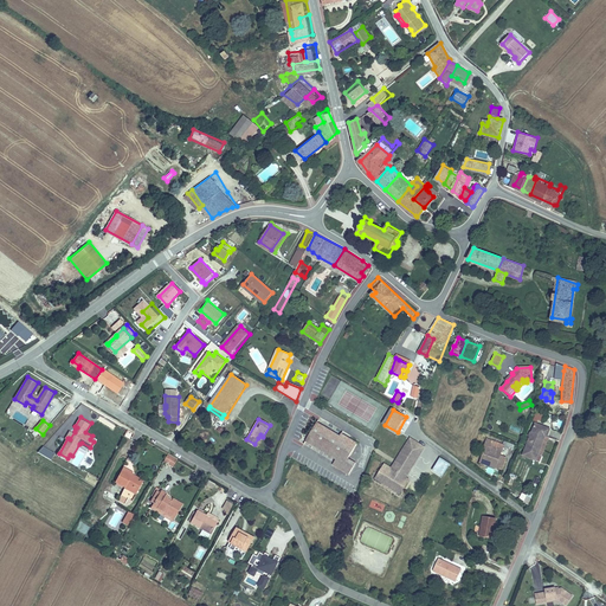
[(549,427),(535,421),(524,455),(541,459),(542,455),(539,453),(546,433),(547,434),(549,427)]
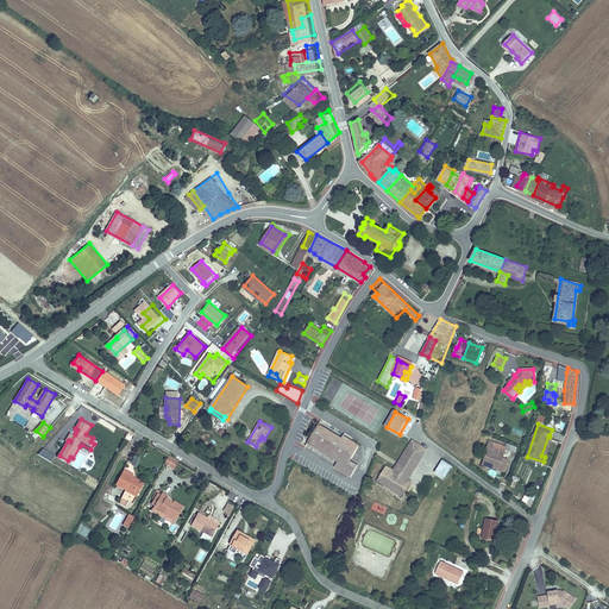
[(312,443),(312,445),(338,460),(334,465),(350,473),(356,463),(350,459),(359,444),(344,435),(343,438),(321,426),(320,429),(318,428),(309,441),(312,443)]
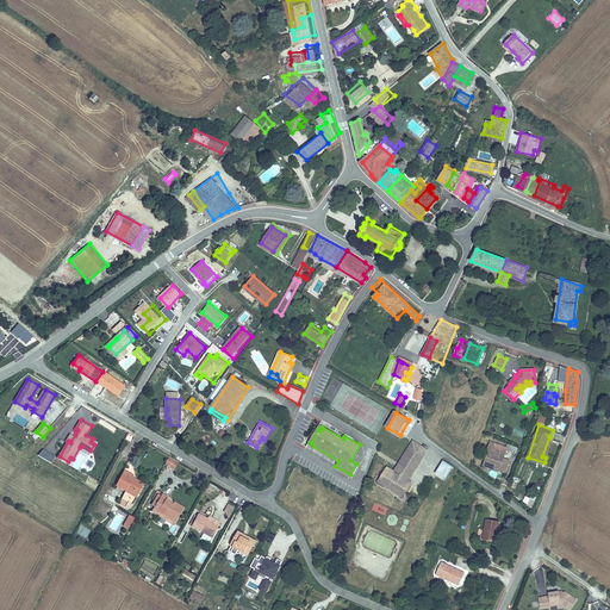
[(549,436),(542,456),(546,458),(555,430),(553,430),(551,437),(549,436)]
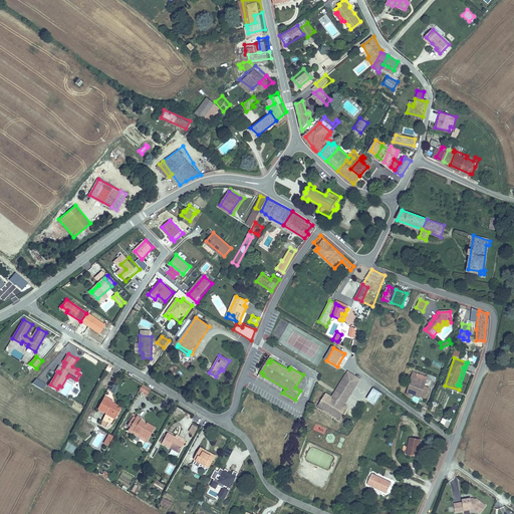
[(331,396),(326,393),(318,405),(338,417),(346,406),(343,404),(337,400),(344,390),(350,394),(359,378),(348,370),(338,386),(341,388),(334,398),(331,396)]
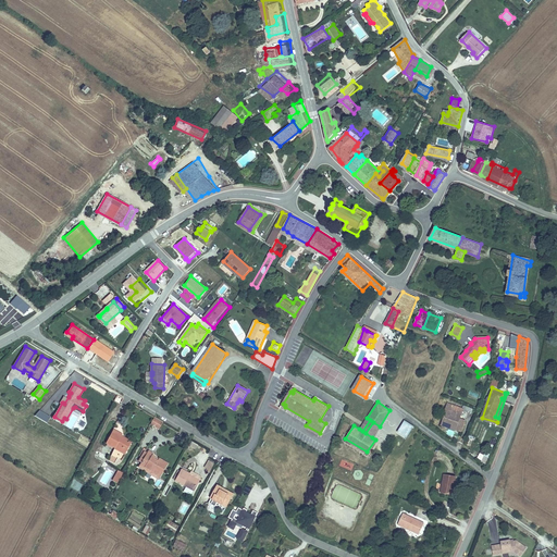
[(448,404),(445,415),(446,416),(443,426),(457,431),(459,421),(462,412),(460,411),(461,408),(448,404)]
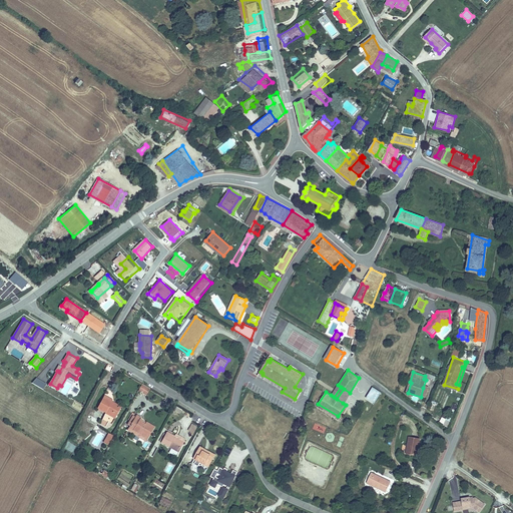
[(36,378),(32,383),(43,390),(46,384),(36,378)]
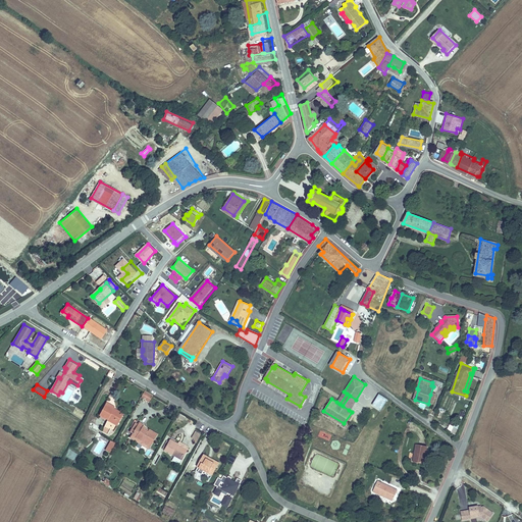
[(144,389),(141,396),(149,402),(153,395),(144,389)]
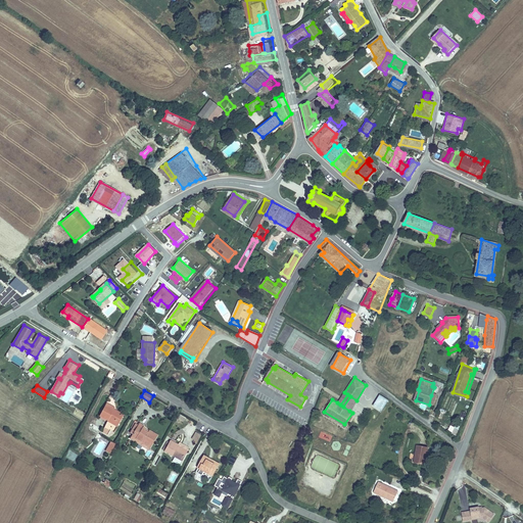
[(347,394),(344,392),(337,402),(340,405),(347,394)]
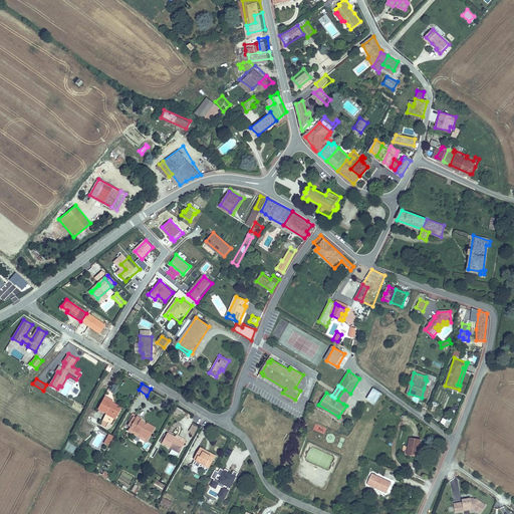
[(371,388),(366,401),(375,405),(381,392),(371,388)]
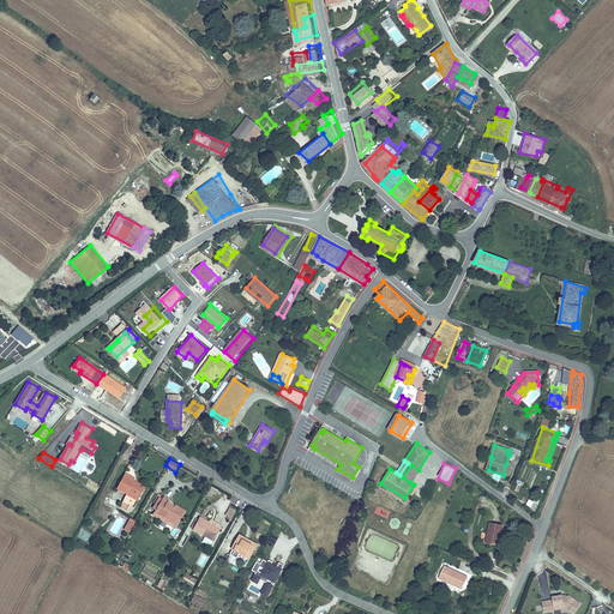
[(513,467),(506,464),(504,475),(510,477),(513,467)]
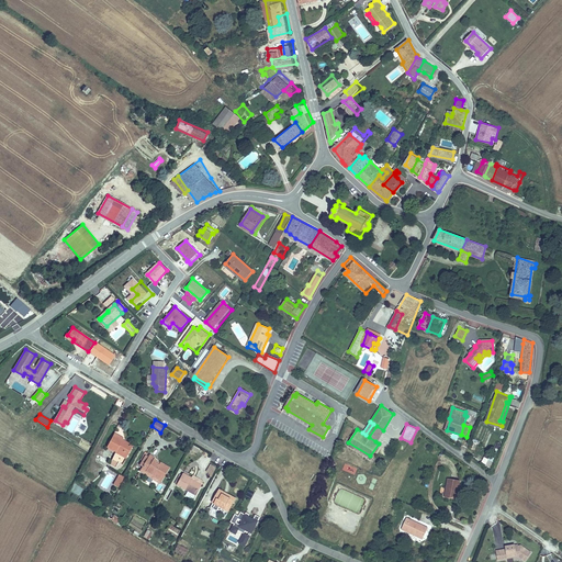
[(375,441),(383,430),(377,426),(369,437),(375,441)]
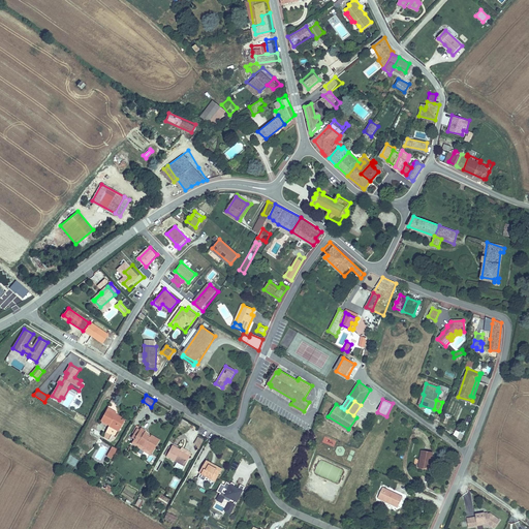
[(115,416),(105,411),(100,422),(110,427),(111,425),(119,430),(124,422),(115,416)]
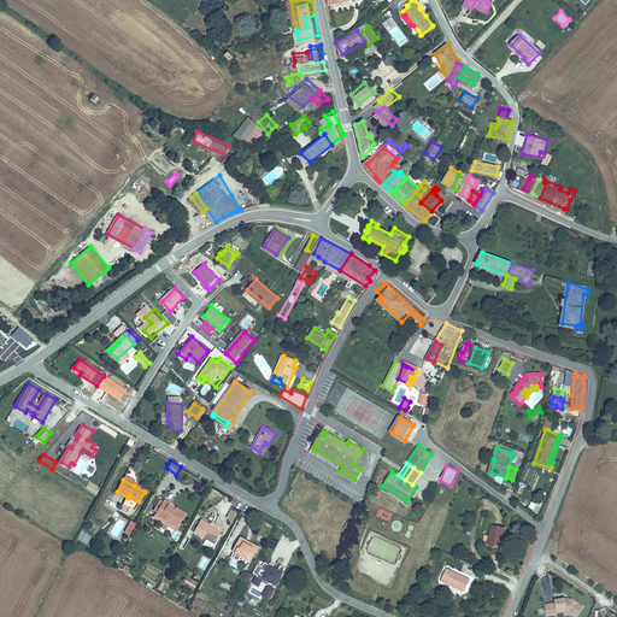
[(526,505),(533,509),(536,504),(529,499),(526,505)]
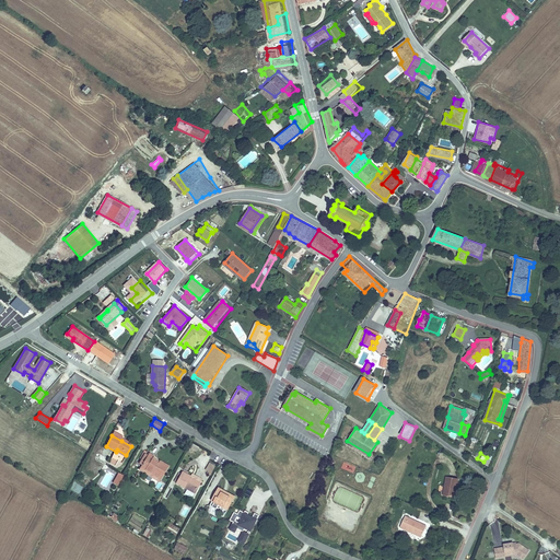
[(166,467),(158,462),(156,463),(153,461),(152,458),(151,457),(148,455),(140,468),(144,470),(144,469),(148,470),(149,470),(153,473),(152,475),(158,478),(160,474),(162,475),(166,467)]
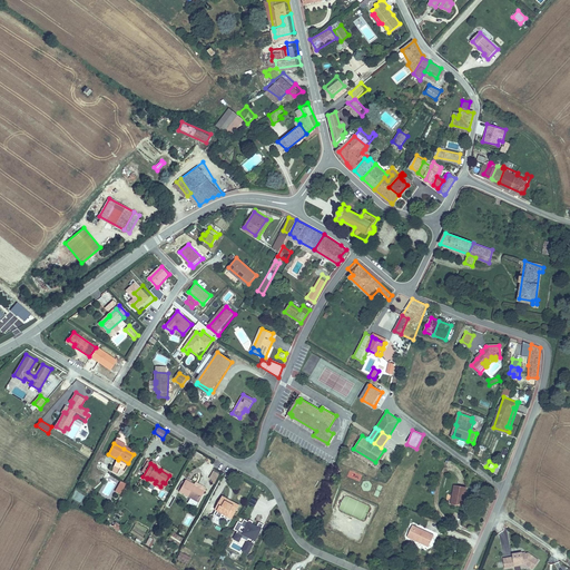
[(215,483),(220,474),(214,470),(208,479),(215,483)]
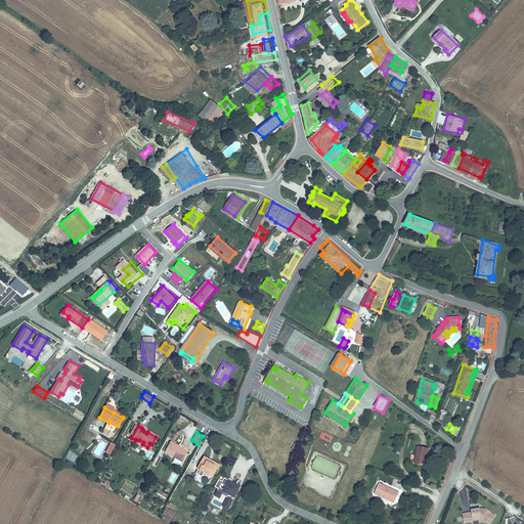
[(111,455),(115,444),(108,442),(104,452),(111,455)]
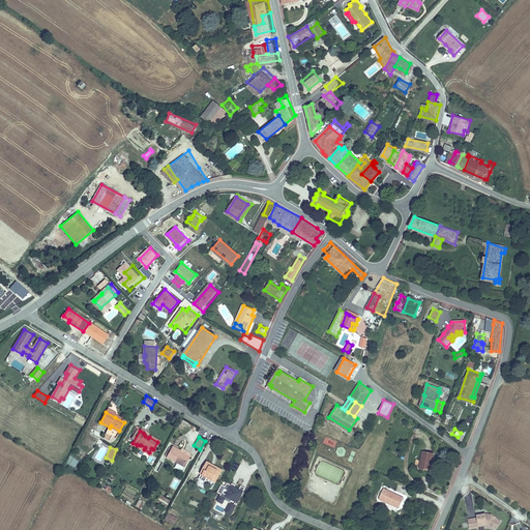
[(176,451),(171,448),(167,457),(184,465),(188,458),(185,455),(186,453),(182,451),(180,454),(178,453),(179,452),(176,451)]
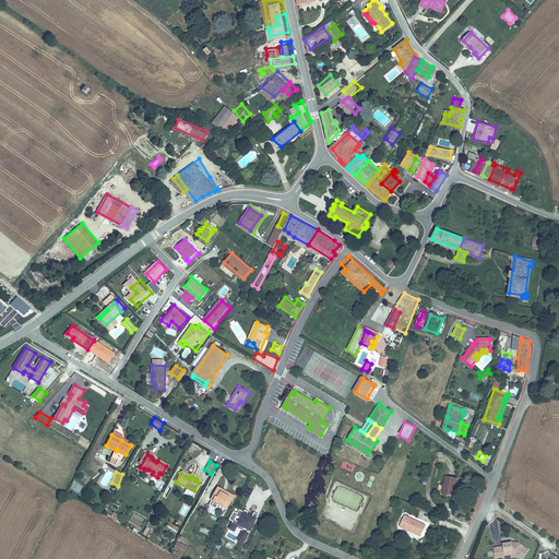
[(442,492),(454,495),(456,484),(458,475),(447,473),(442,492)]
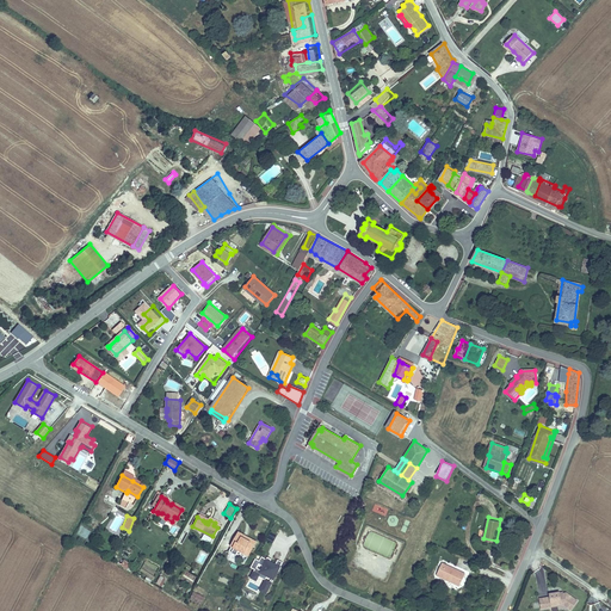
[(255,542),(246,537),(245,539),(236,535),(233,541),(236,542),(234,547),(245,553),(246,550),(250,553),(255,542)]
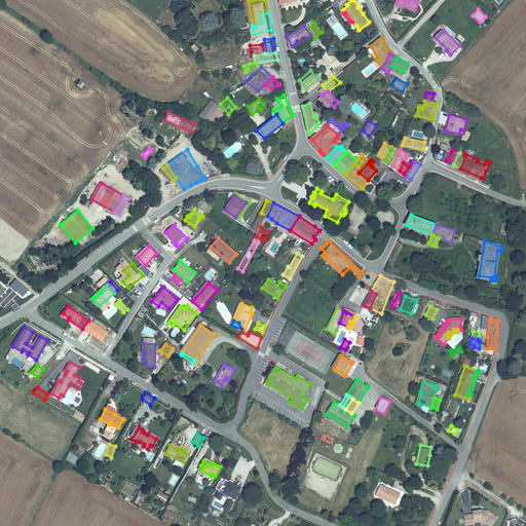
[(326,475),(334,478),(338,470),(341,471),(342,467),(326,460),(324,464),(321,463),(320,465),(329,468),(326,475)]
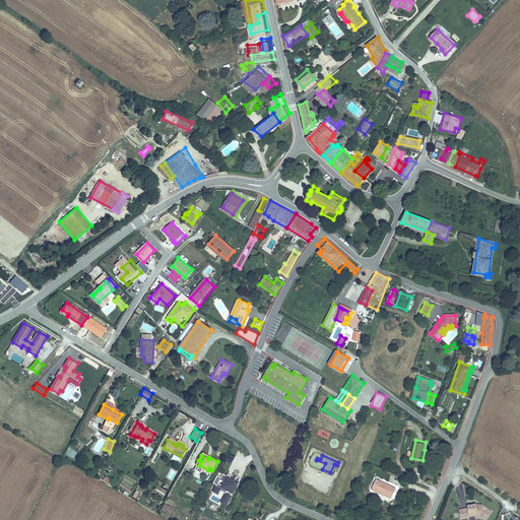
[(215,483),(212,491),(223,496),(220,503),(229,506),(240,477),(236,476),(235,478),(222,473),(221,476),(216,475),(213,483),(215,483)]
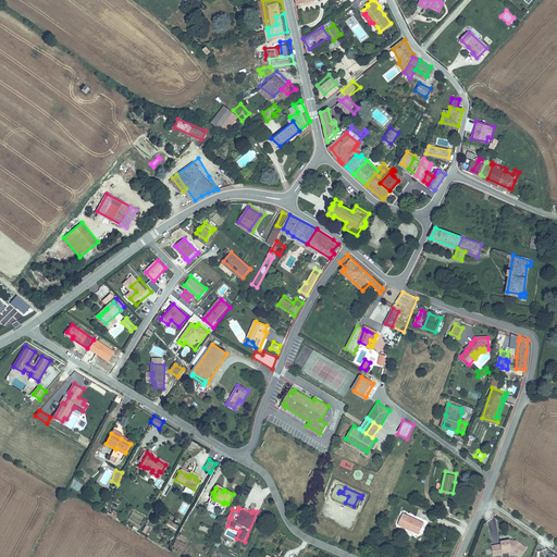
[(115,519),(119,514),(112,510),(109,515),(115,519)]
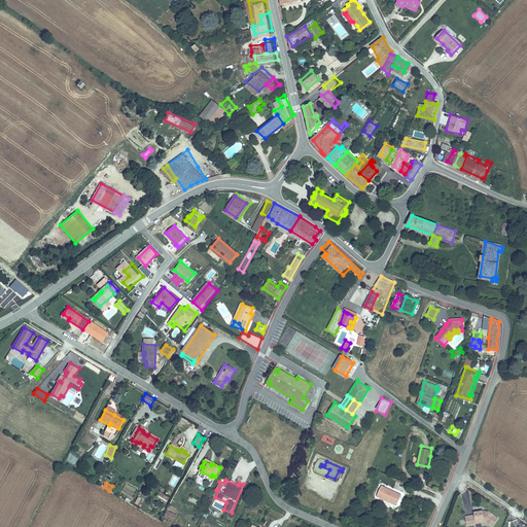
[(400,495),(382,487),(378,496),(396,504),(400,495)]
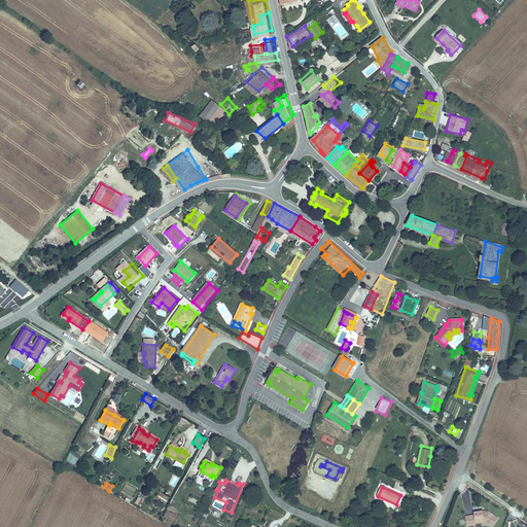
[(162,493),(159,497),(168,502),(171,498),(162,493)]
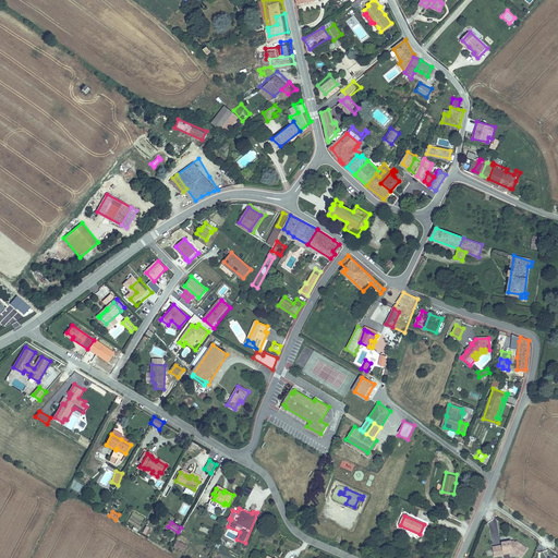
[(146,524),(142,533),(147,536),(152,528),(146,524)]
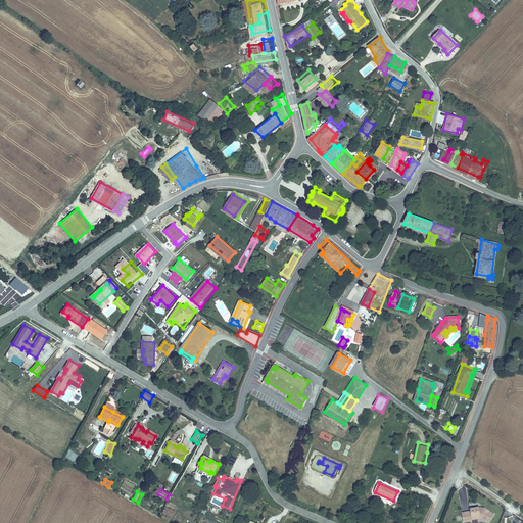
[(164,507),(161,514),(172,517),(175,510),(164,507)]
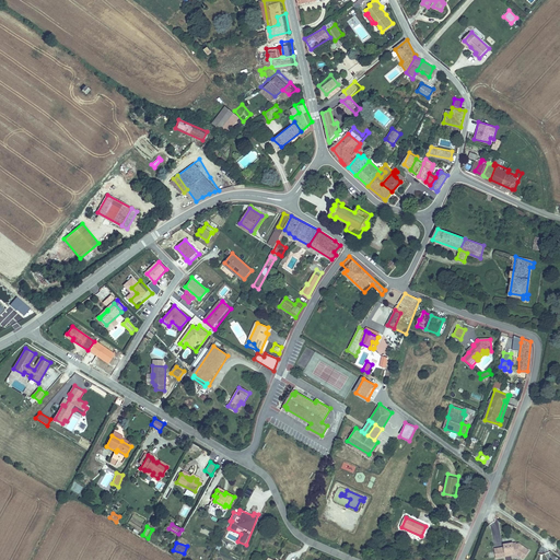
[(504,548),(494,549),(497,559),(506,557),(505,556),(515,553),(517,555),(523,559),(529,550),(518,544),(513,545),(513,544),(503,545),(504,548)]
